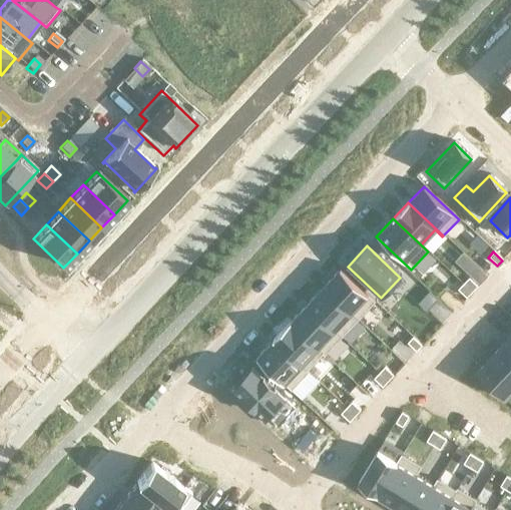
[(339,270),(322,288),(357,321),(374,303),(339,270)]
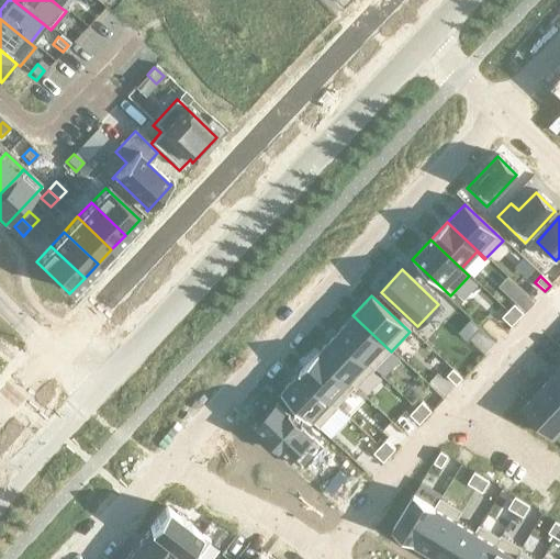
[(513,305),(506,312),(516,321),(522,314),(513,305)]
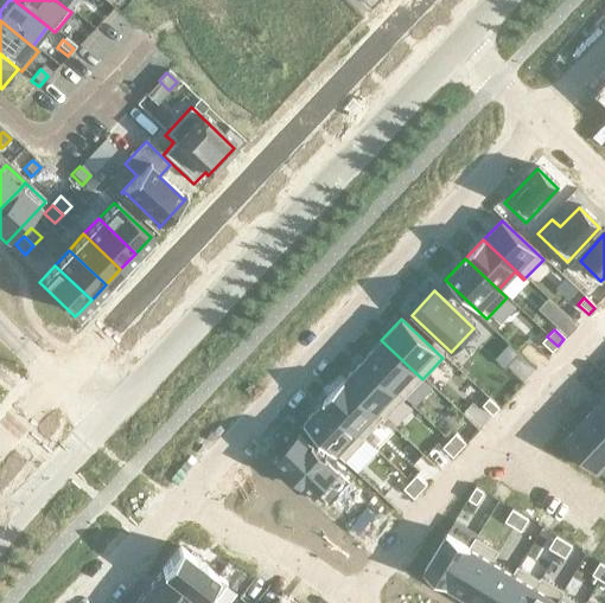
[(547,337),(541,344),(551,353),(558,346),(547,337)]
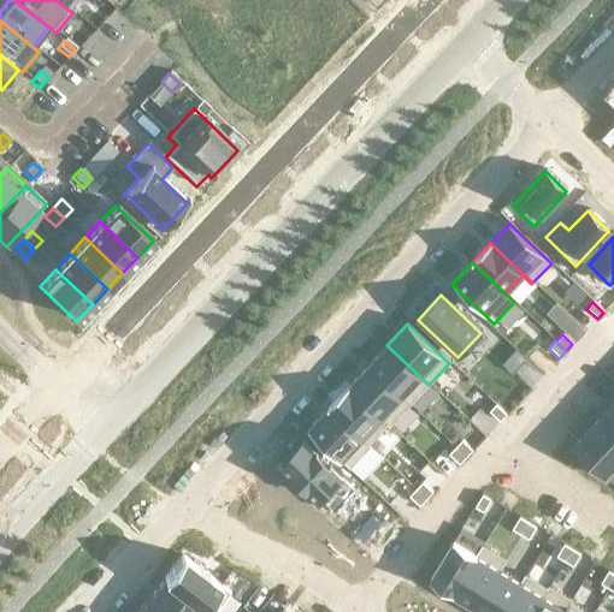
[(387,345),(367,367),(409,406),(429,385),(387,345)]
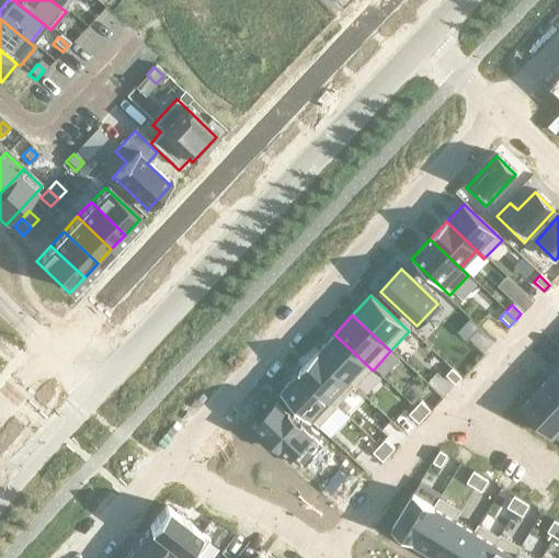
[(468,320),(456,333),(465,342),(477,329),(468,320)]
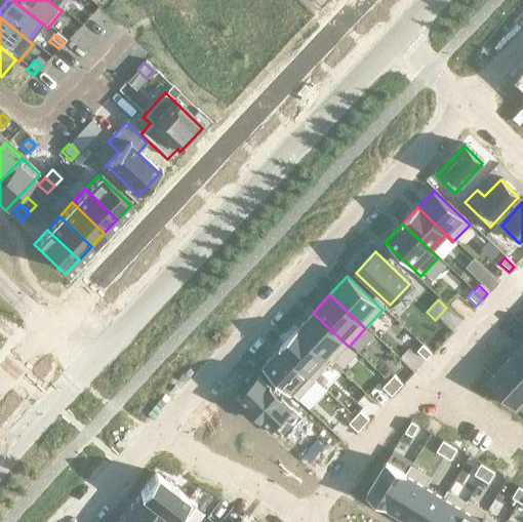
[(313,313),(295,330),(331,364),(349,347),(313,313)]
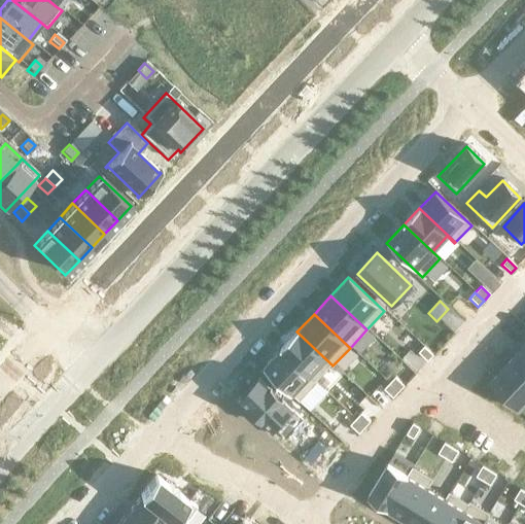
[(296,332),(280,350),(316,383),(315,381),(330,364),(333,367),(333,365),(296,332)]
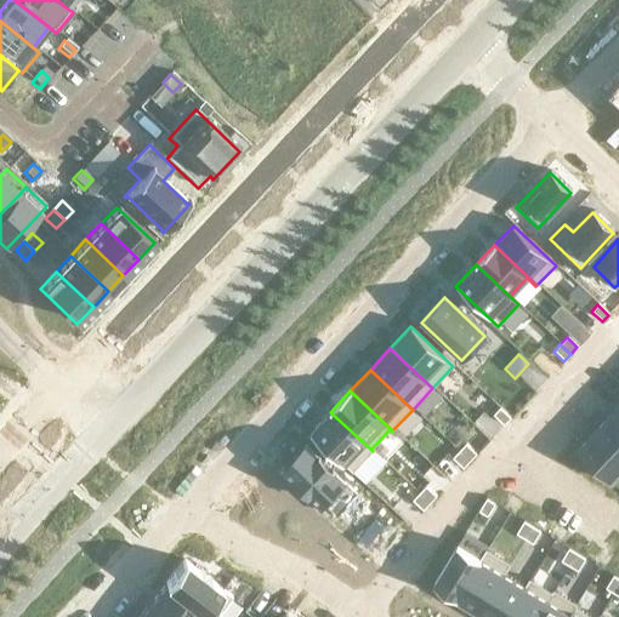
[(499,409),(492,416),(503,426),(510,420),(499,409)]
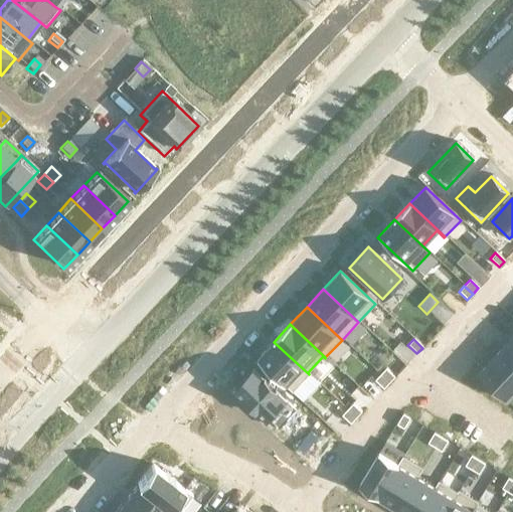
[(274,342),(257,360),(292,393),(309,374),(274,342)]
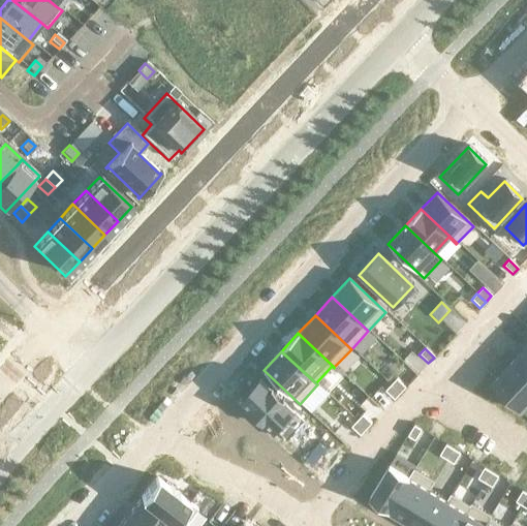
[(526,357),(521,352),(506,368),(526,388),(526,357)]
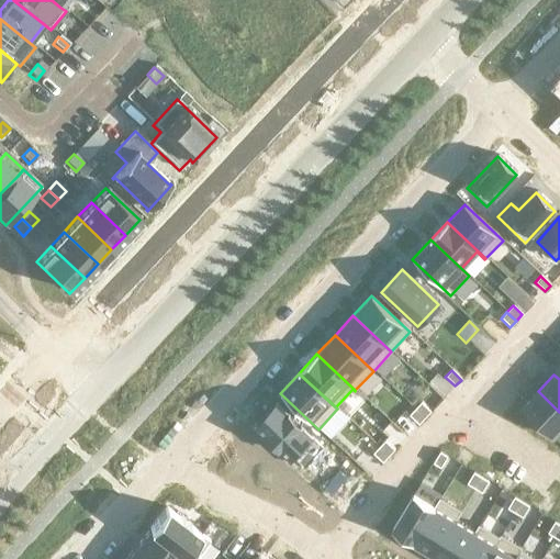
[(559,412),(538,391),(521,410),(551,438),(559,428),(559,412)]
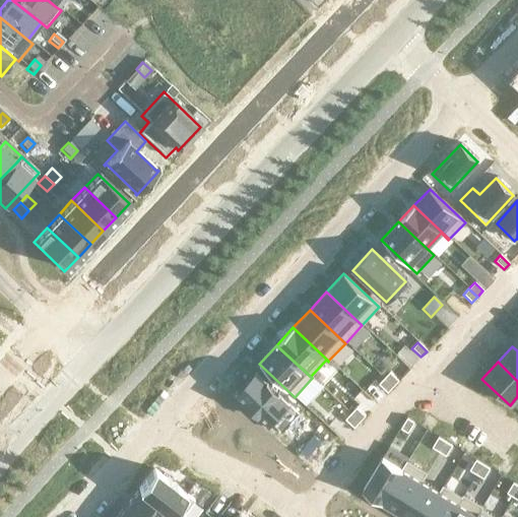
[(256,372),(237,393),(241,397),(239,400),(251,412),(254,409),(258,412),(255,415),(267,428),(270,425),(280,434),(300,413),(256,372)]
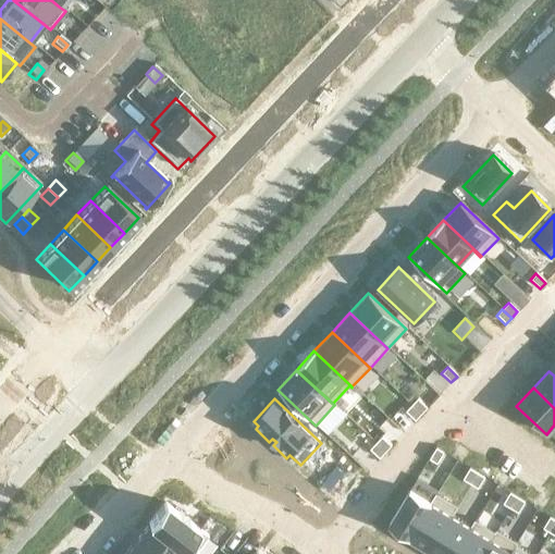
[(417,399),(410,406),(420,415),(426,408),(417,399)]
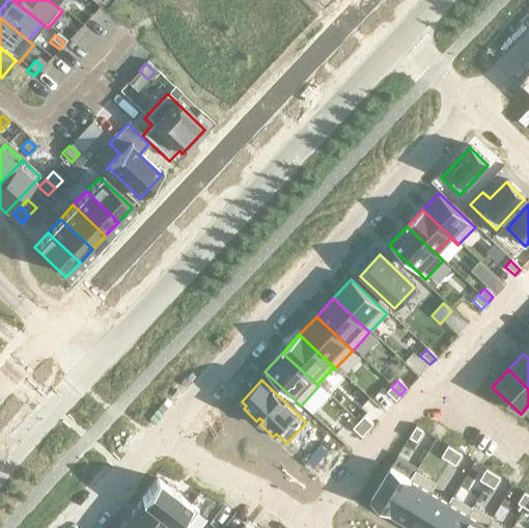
[(391,387),(386,393),(394,401),(400,395),(391,387)]
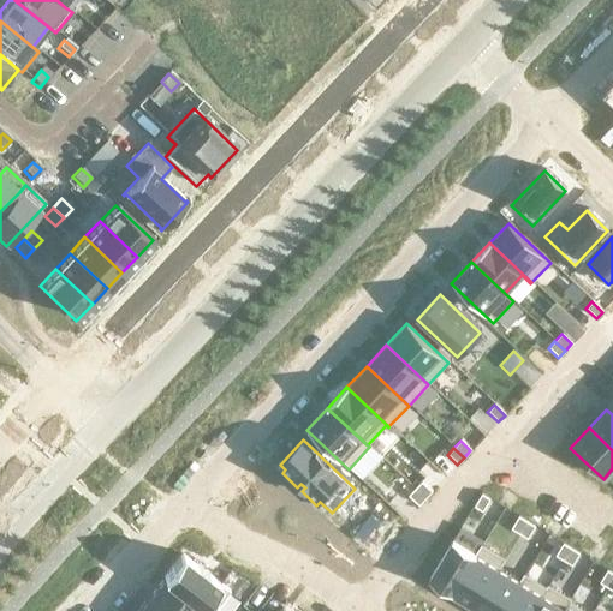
[(421,483),(414,490),(424,499),(432,492),(421,483)]
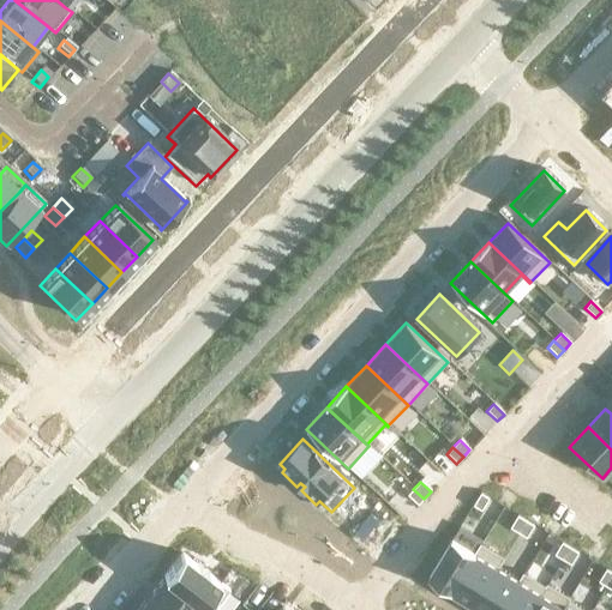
[(413,489),(407,496),(418,506),(424,499),(413,489)]
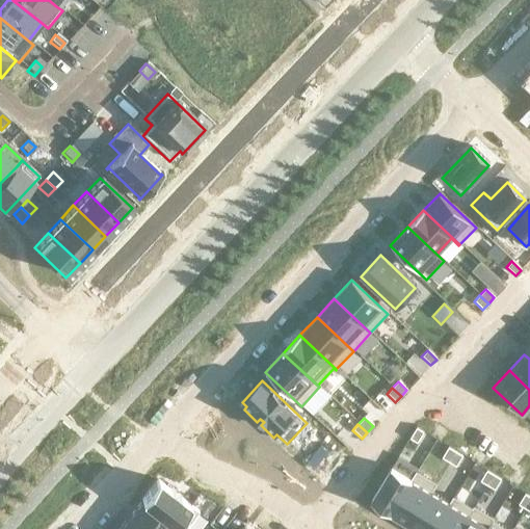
[(416,428),(408,440),(416,444),(423,433),(416,428)]
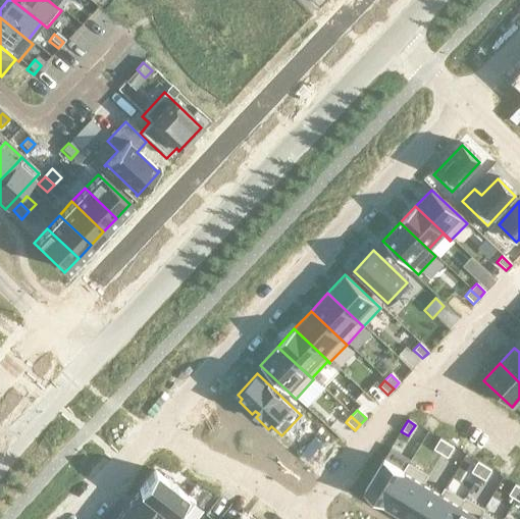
[(438,439),(432,450),(439,454),(446,444),(438,439)]
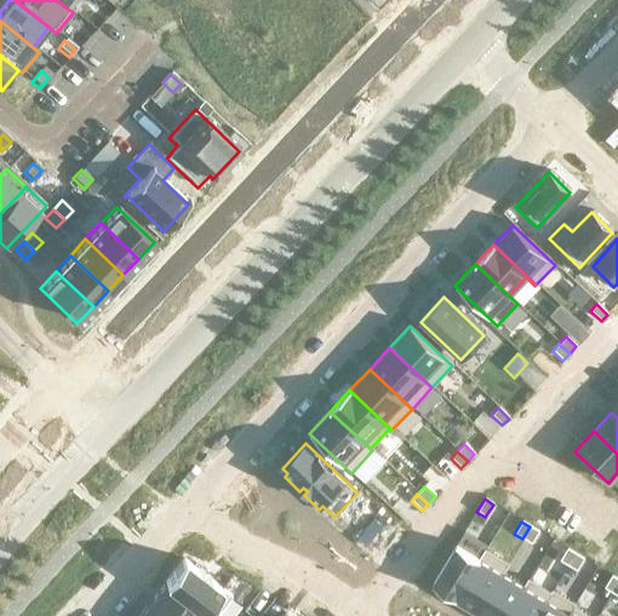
[(530,527),(522,539),(531,545),(538,531),(530,527)]
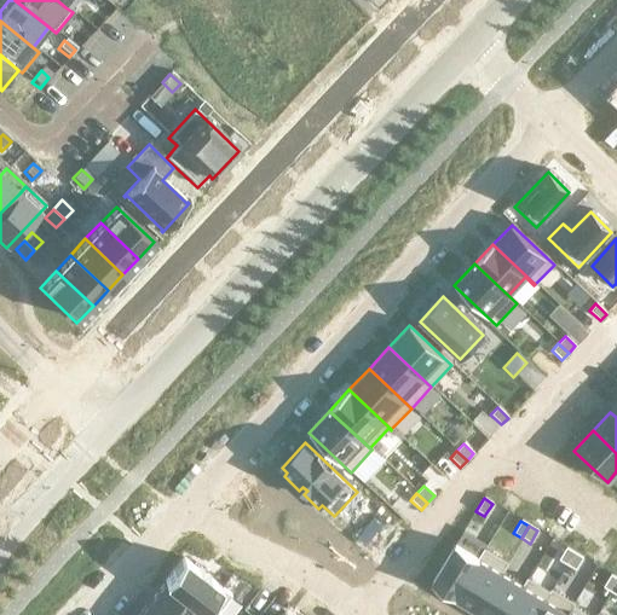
[(455,545),(431,585),(454,599),(484,550),(483,549),(477,558),(455,545)]
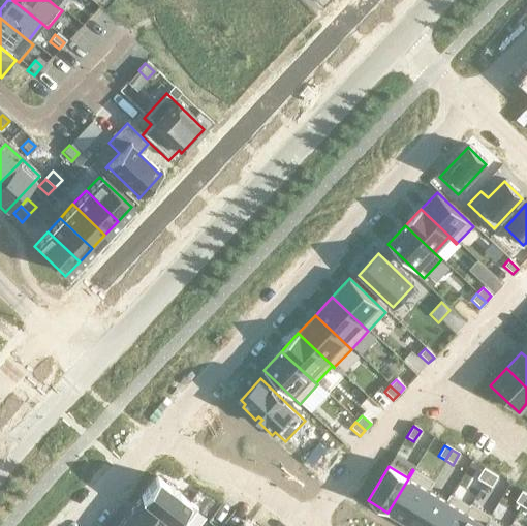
[(483,468),(476,480),(484,484),(490,473),(483,468)]
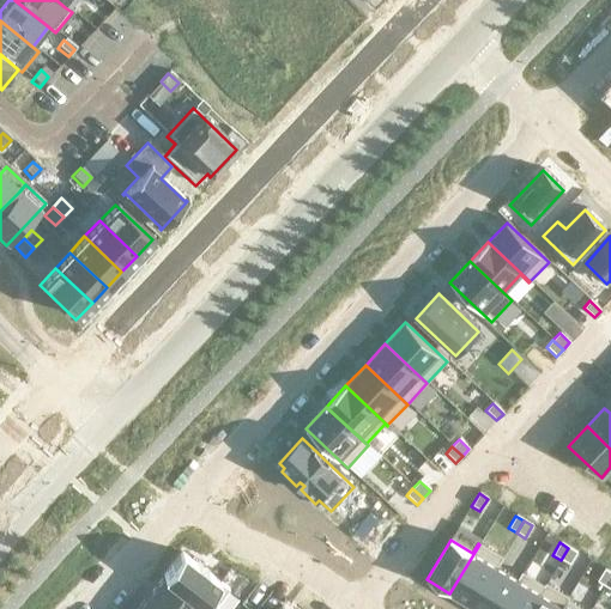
[(479,544),(449,594),(471,607),(501,558),(479,544)]
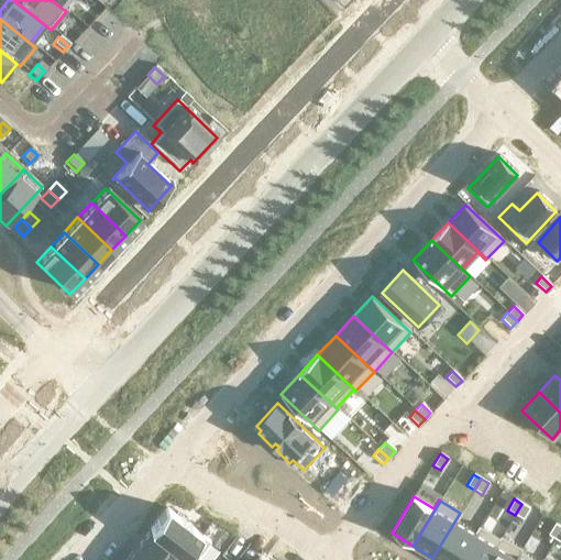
[(521,504),(515,515),(523,519),(529,508),(521,504)]
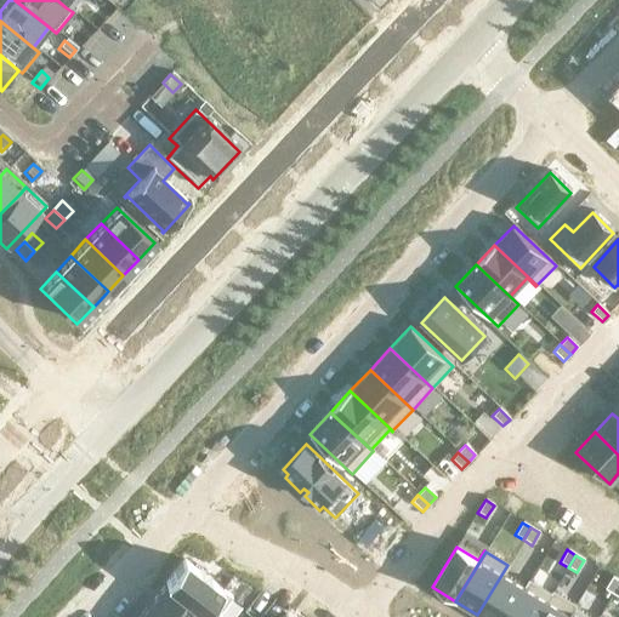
[(182,561),(164,584),(206,616),(215,616),(230,599),(182,561)]
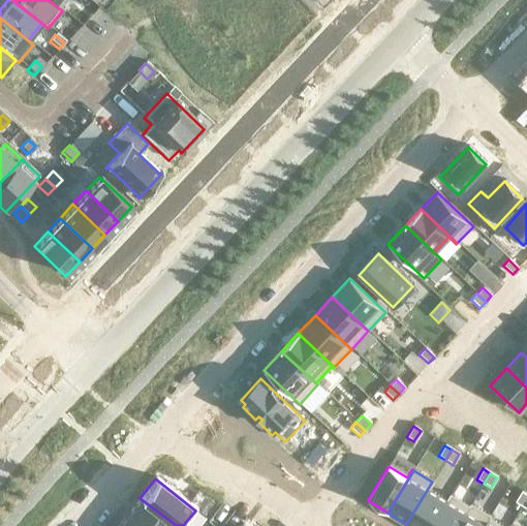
[(432,482),(406,524),(408,525),(431,525),(450,495),(445,501),(429,491),(433,483),(432,482)]
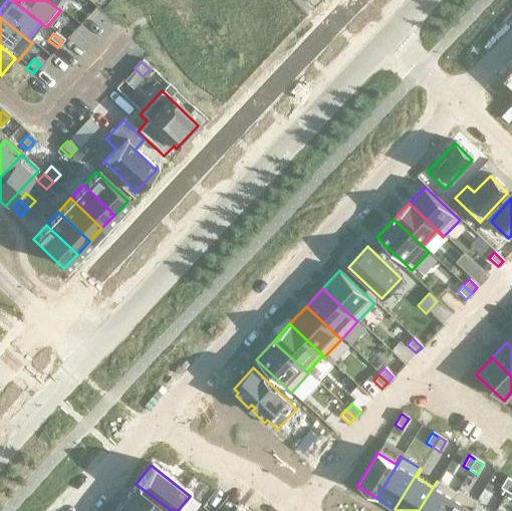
[(511,481),(506,478),(500,488),(507,492),(511,483),(511,481)]
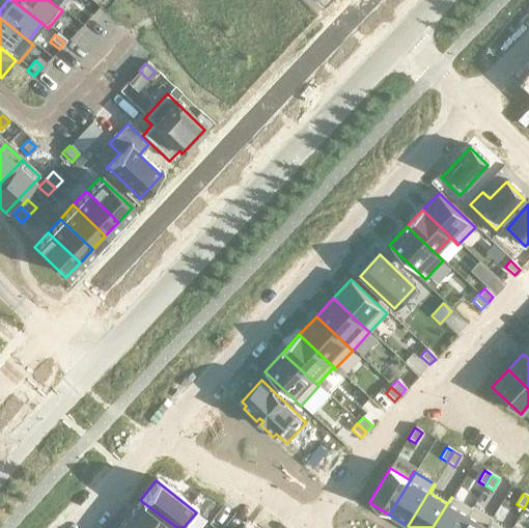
[(451,497),(433,527),(458,527),(472,506),(471,506),(470,508),(451,497)]
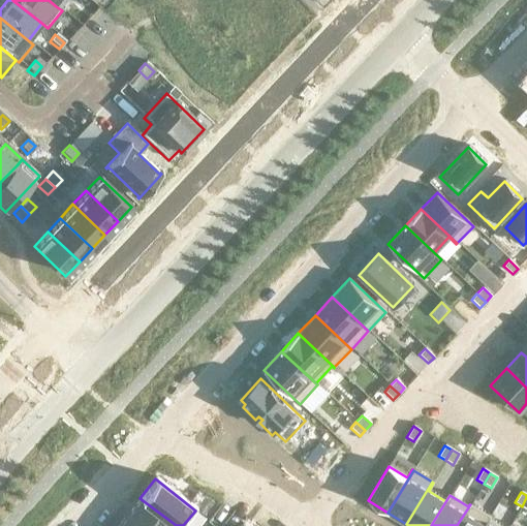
[(176,525),(140,498),(125,517),(137,525),(176,525)]
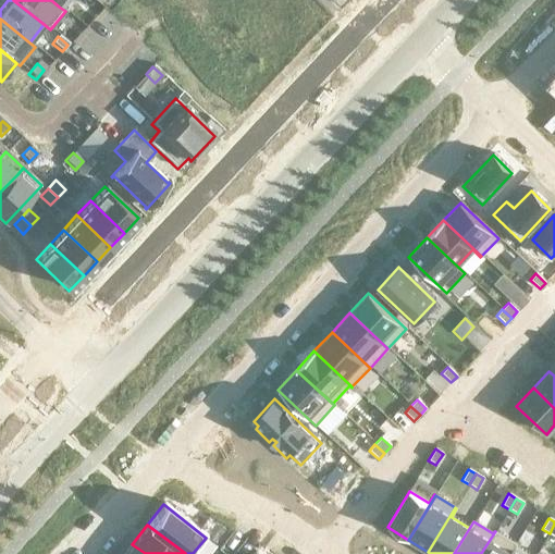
[(495,531),(481,553),(509,553),(516,544),(495,531)]
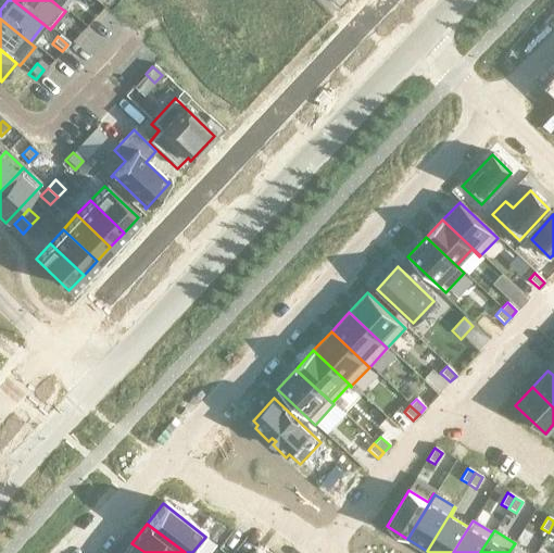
[(145,552),(131,543),(124,552),(145,552)]
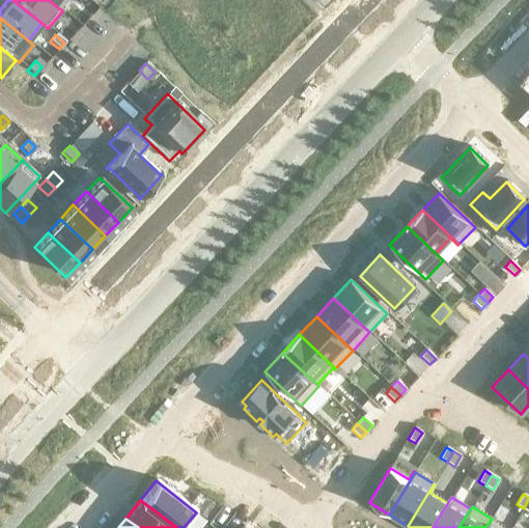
[(492,519),(485,527),(511,527),(502,527),(491,521),(493,519),(492,519)]
